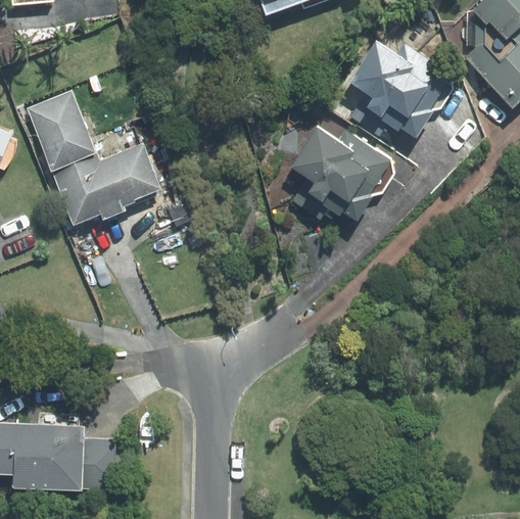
[(262,0),(266,11),(295,0),(262,0)]
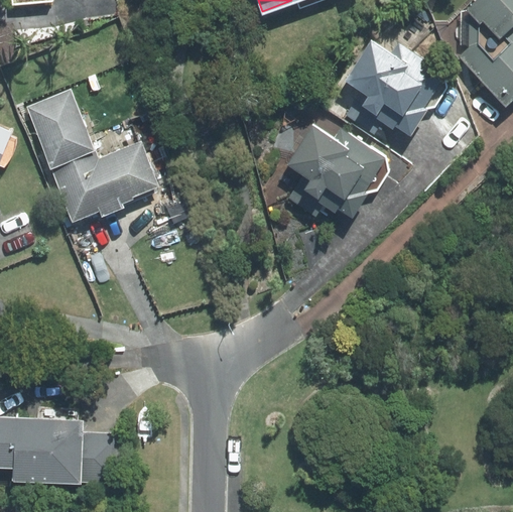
[(458,58),(505,106),(512,97),(512,0),(473,0),(463,10),(485,31),(458,58)]
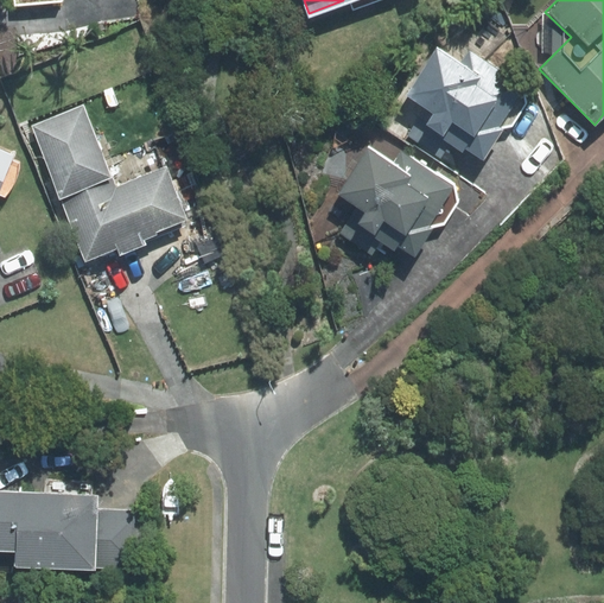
[(442,37),(405,95),(432,113),(425,125),(479,160),(519,100),(481,76),(487,67),(442,37)]
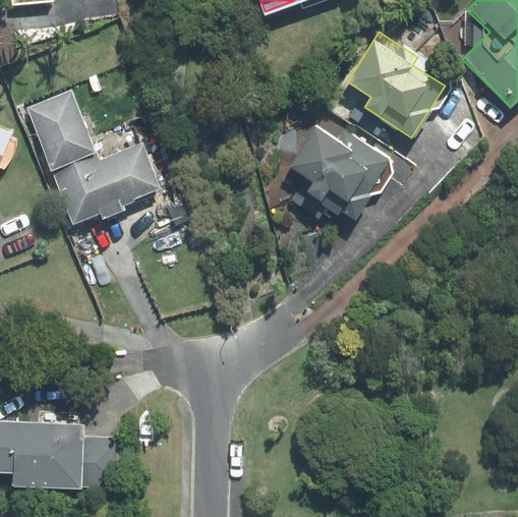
[(73,226),(100,215),(102,220),(126,210),(124,206),(163,189),(145,144),(99,162),(70,91),(25,108),(73,226)]
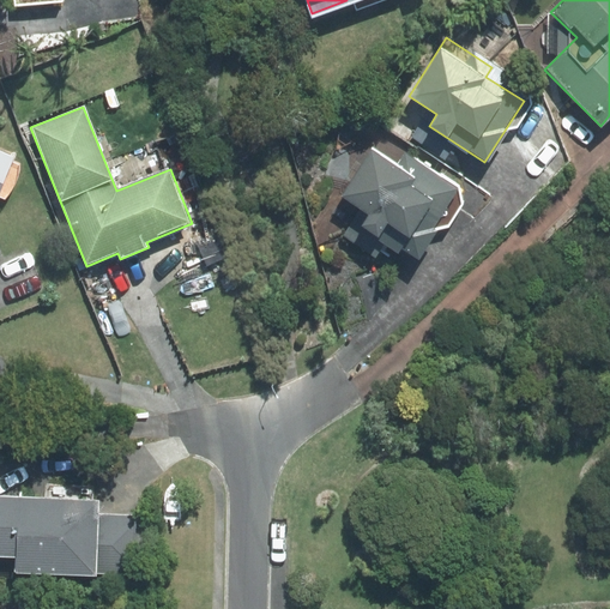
[(374,260),(382,247),(398,257),(400,252),(418,263),(427,251),(436,258),(447,241),(440,236),(454,213),(463,200),(456,196),(463,184),(440,169),(436,174),(405,154),(398,166),(370,149),(340,194),(362,209),(342,240),(374,260)]
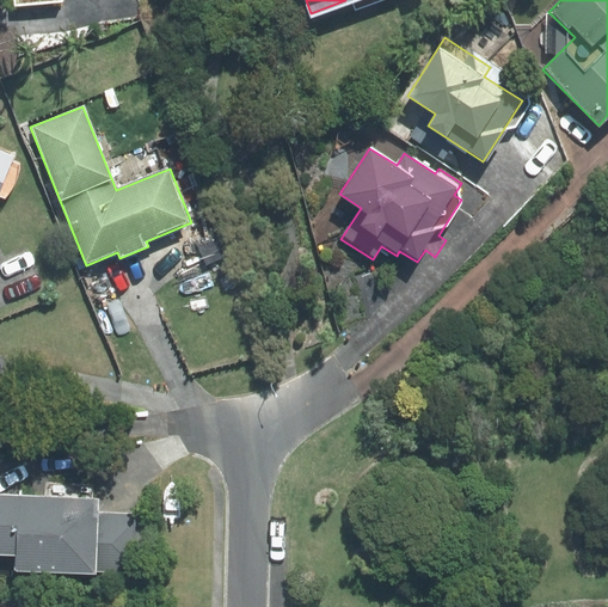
[(0,191),(13,158),(0,152),(0,191)]
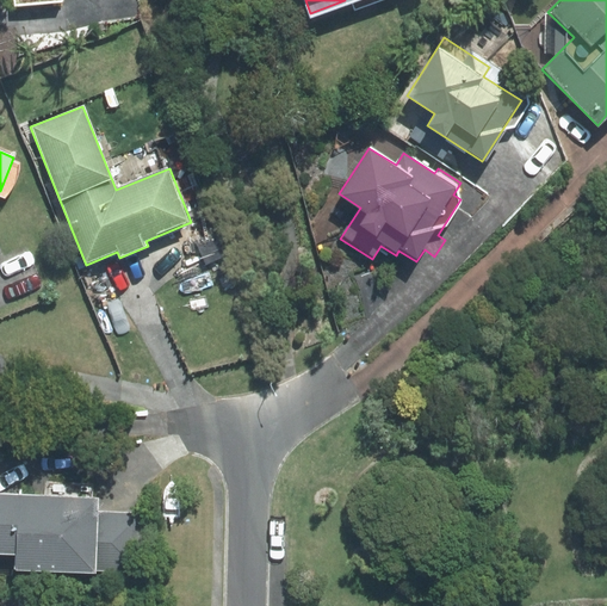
[(0,554),(14,555),(14,570),(94,573),(140,574),(141,517),(99,515),(99,499),(90,499),(90,487),(43,486),(43,498),(0,495),(0,554)]
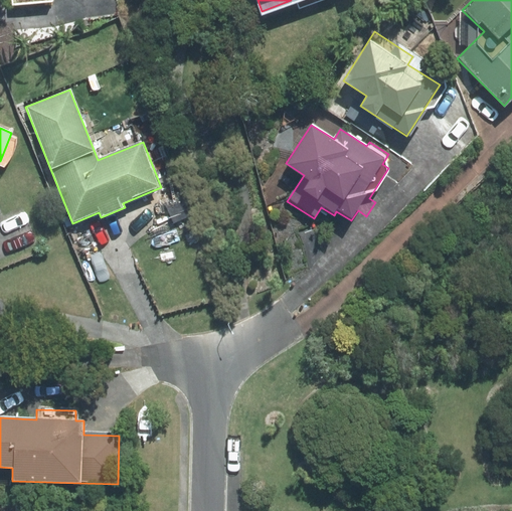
All buildings are outlined.
